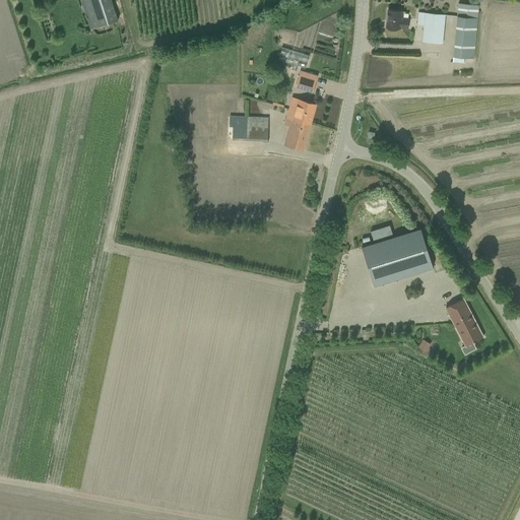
[(80,0),(90,29),(118,21),(110,0),(80,0)]
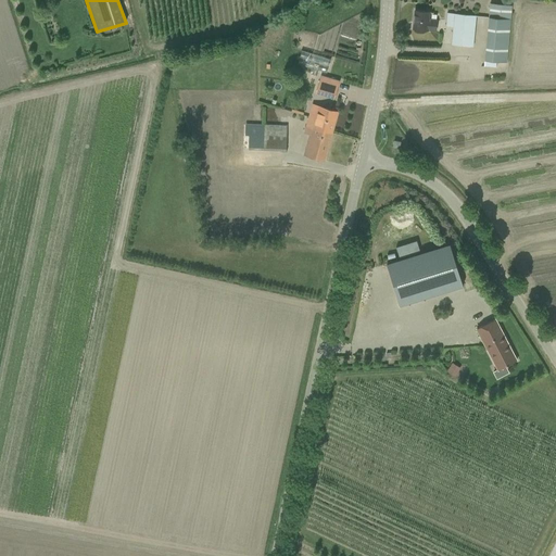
[(490,3),(484,61),(484,66),(495,67),(496,62),(506,63),(512,5),(490,3)]
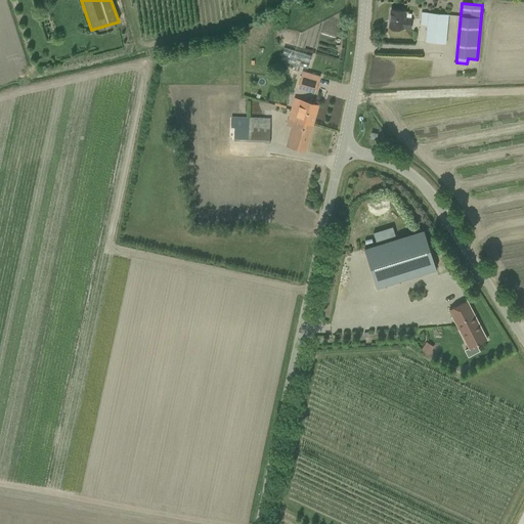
[(391,10),(389,28),(410,30),(411,19),(403,18),(404,11),(391,10)]
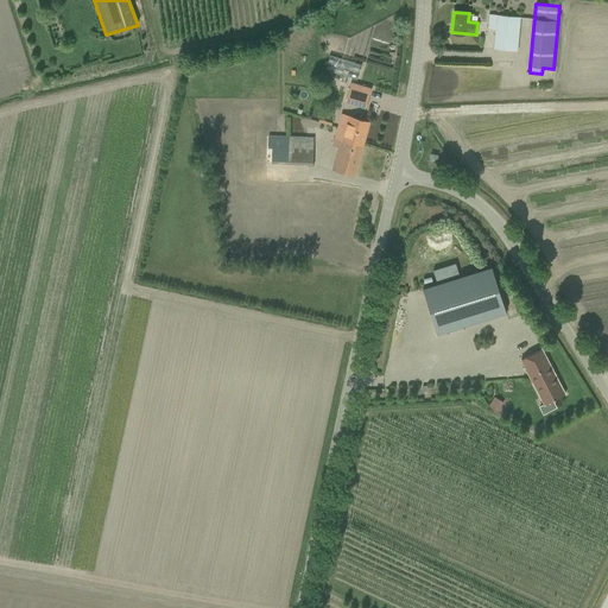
[(493,49),(505,50),(517,51),(519,26),(529,26),(530,18),(519,18),(489,14),(487,29),(495,30),(493,49)]
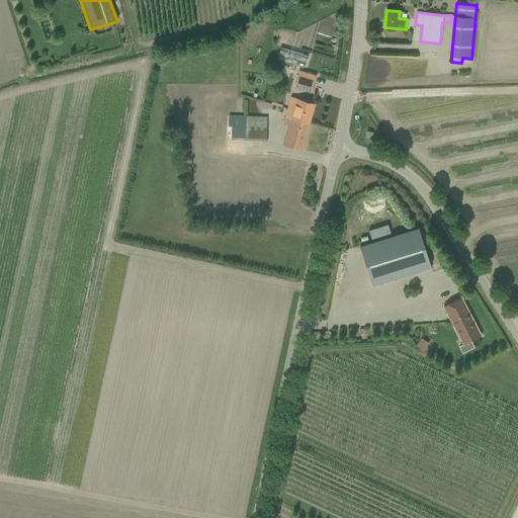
[(280,47),(277,60),(289,64),(288,68),(294,70),(296,66),(305,68),(308,56),(280,47)]
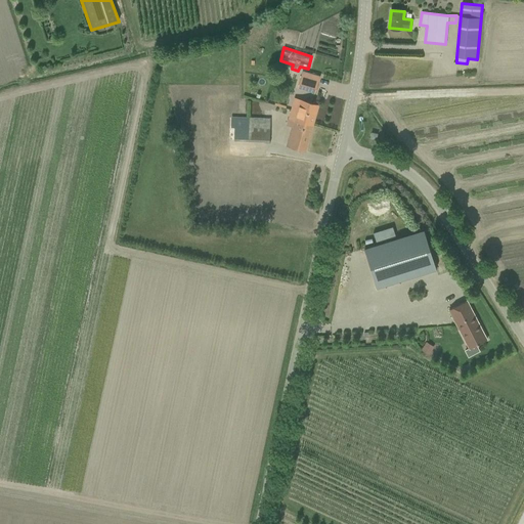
[(298,88),(305,90),(314,93),(319,76),(303,72),(298,88)]
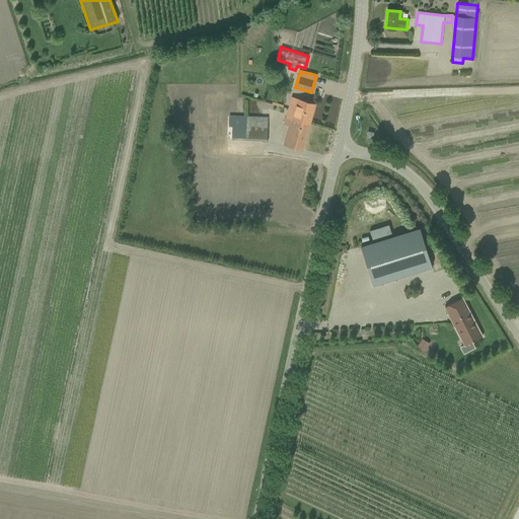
[(227,139),(267,141),(268,118),(230,116),(228,116),(228,102),(231,102),(231,97),(204,96),(203,143),(227,144),(227,139)]
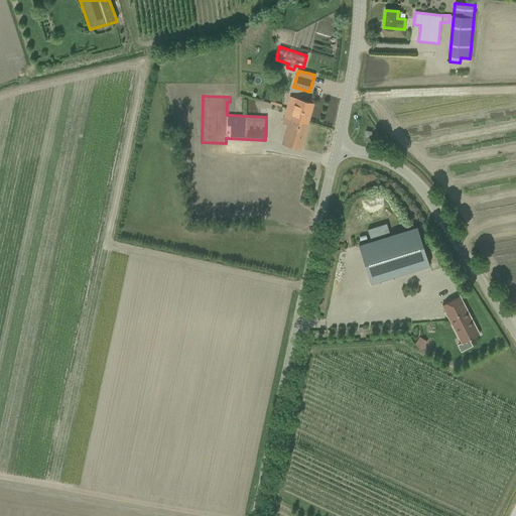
[(295,99),(292,112),(291,115),(295,116),(294,119),(307,122),(312,104),(303,101),(295,99)]
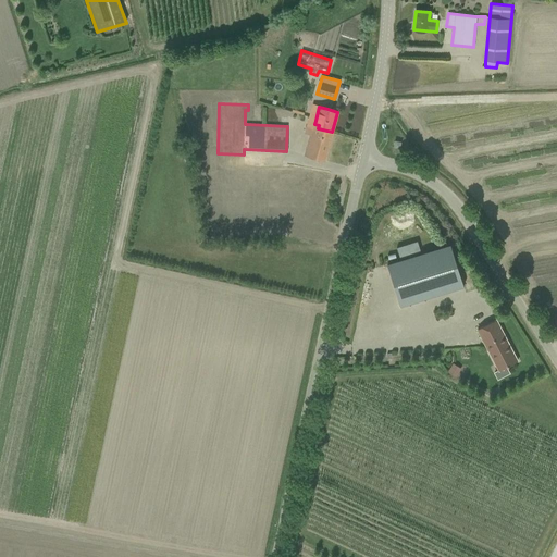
[(324,161),(332,132),(318,128),(319,125),(314,124),(316,121),(312,120),(313,119),(309,118),(305,133),(311,134),(305,156),(313,158),(324,161)]
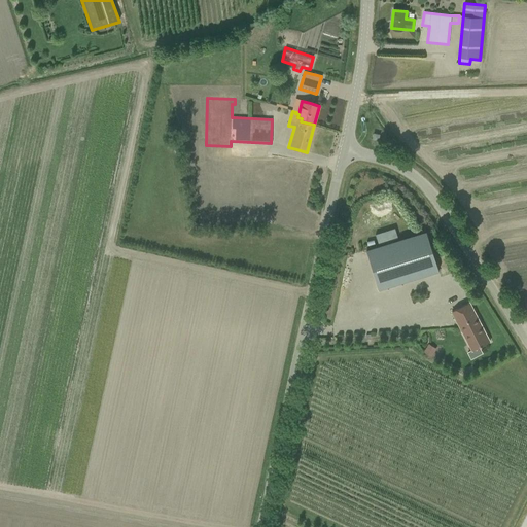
[(366,250),(379,289),(438,271),(426,232),(366,250)]
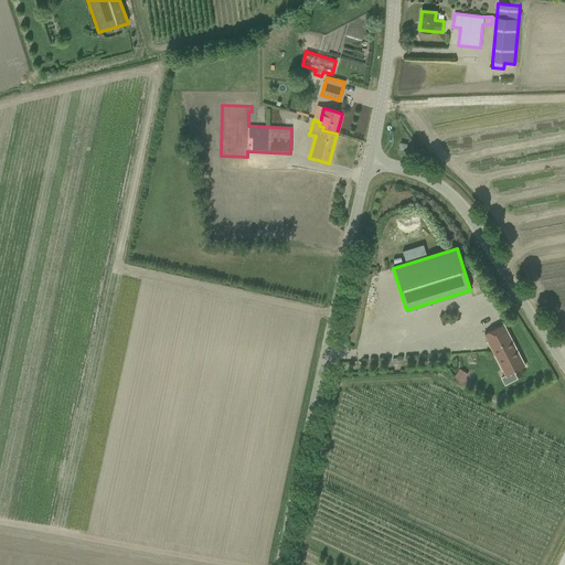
[(503,324),(483,334),(505,375),(500,377),(504,385),(518,379),(513,372),(525,366),(503,324)]
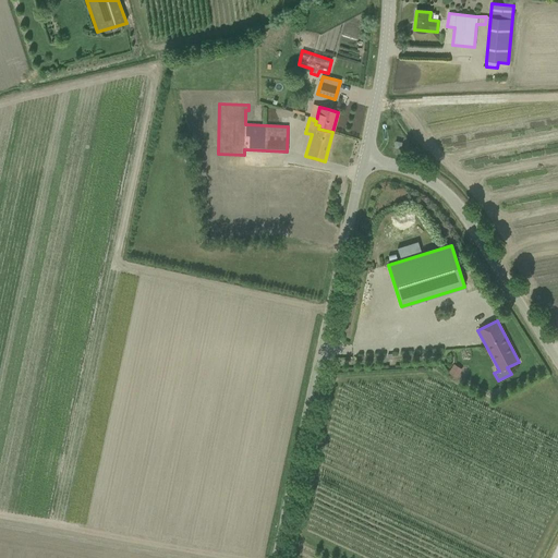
[(457,378),(462,370),(455,364),(448,374),(457,378)]
